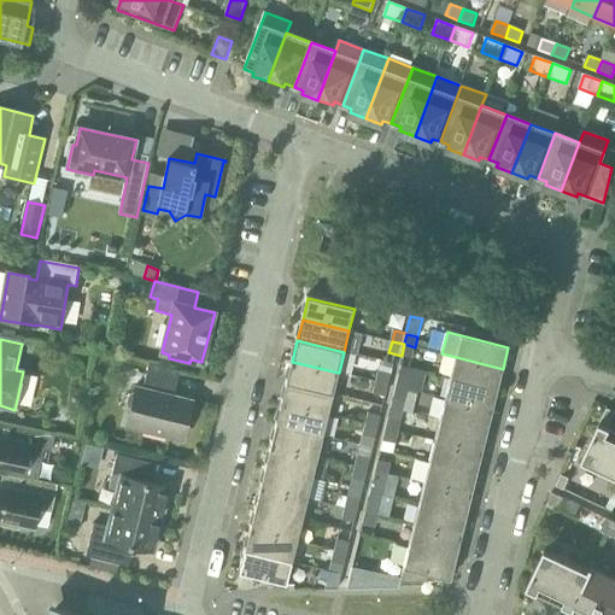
[(404,344),(402,356),(411,358),(415,347),(404,344)]
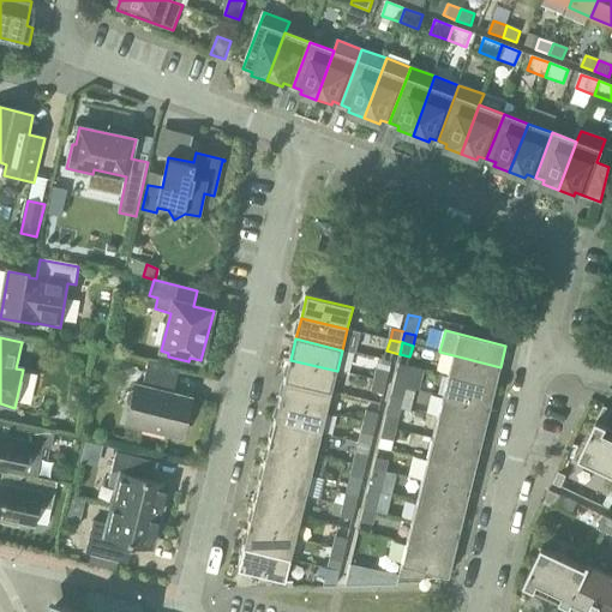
[(449,377),(450,377),(495,388),(501,367),(454,355),(449,377)]
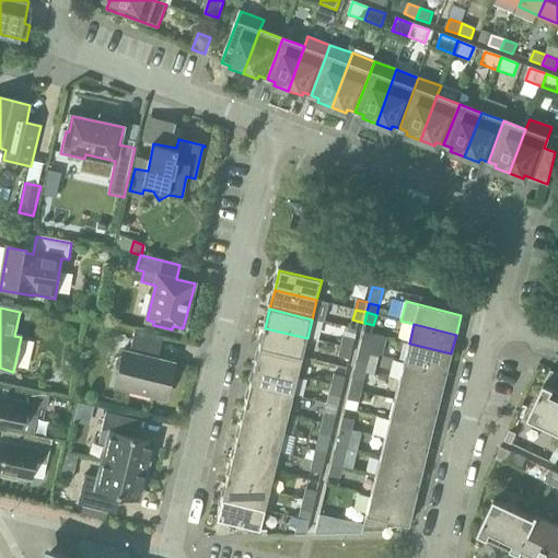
[(307,338),(265,328),(260,347),(302,358),(307,338)]
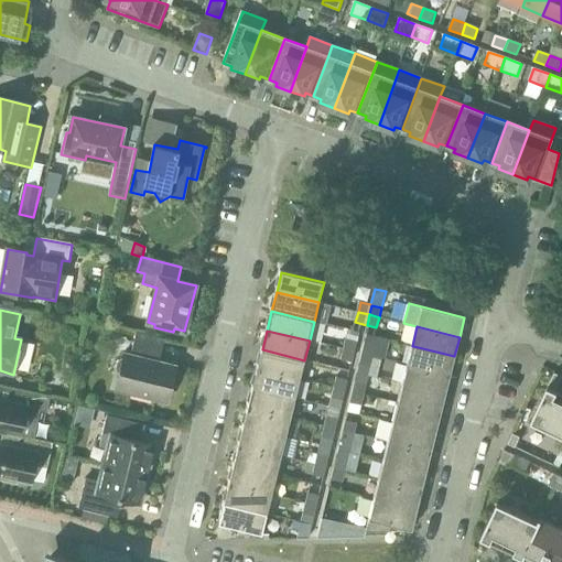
[(137,333),(131,356),(126,355),(123,359),(121,361),(120,363),(118,365),(118,366),(118,369),(119,373),(120,375),(117,390),(168,402),(175,367),(157,363),(159,354),(161,355),(164,339),(137,333)]
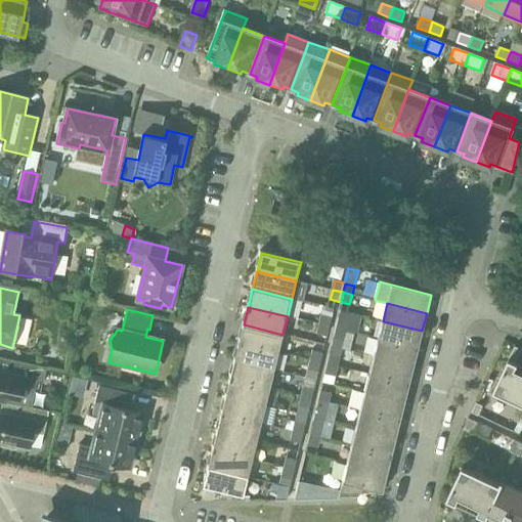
[(320,324),(330,327),(333,317),(322,315),(320,324)]
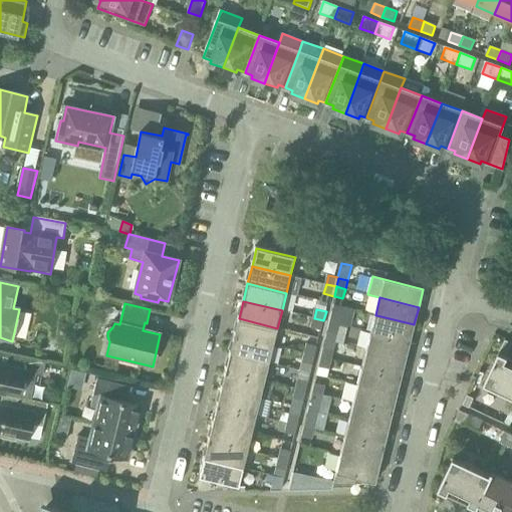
[(331,322),(340,324),(342,316),(333,313),(331,322)]
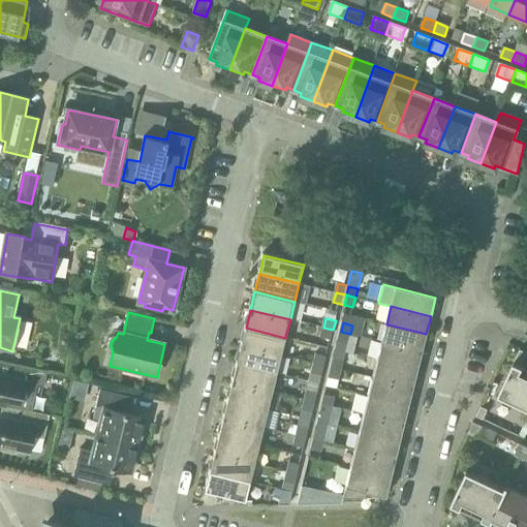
[(381,342),(382,342),(422,352),(426,334),(388,324),(386,324),(381,342)]
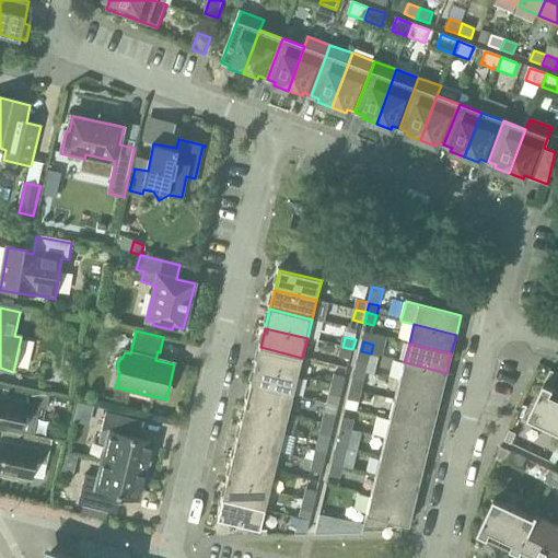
[(302,358),(260,347),(255,367),(298,376),(302,358)]
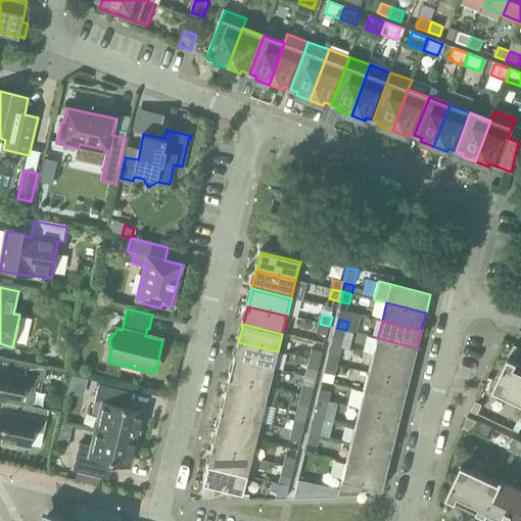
[(329,326),(320,324),(317,333),(327,336),(329,326)]
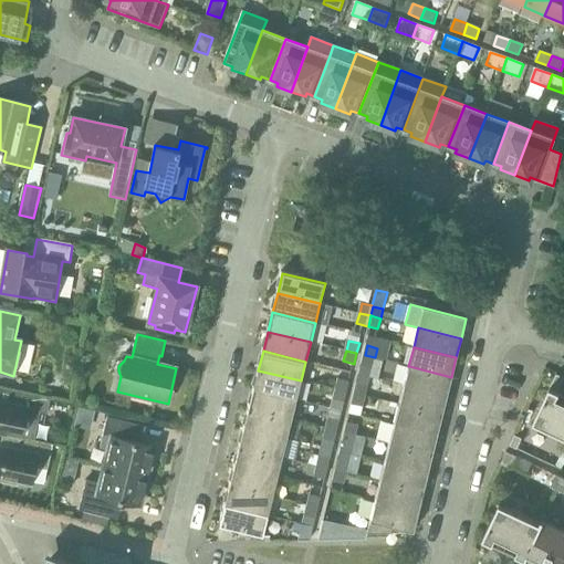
[(375,357),(365,355),(363,366),(373,368),(375,357)]
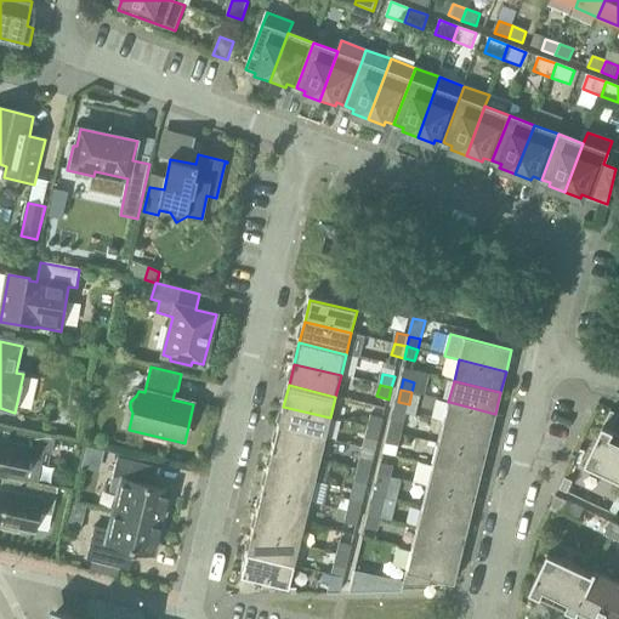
[(449,402),(448,402),(443,424),(490,435),(495,414),(449,402)]
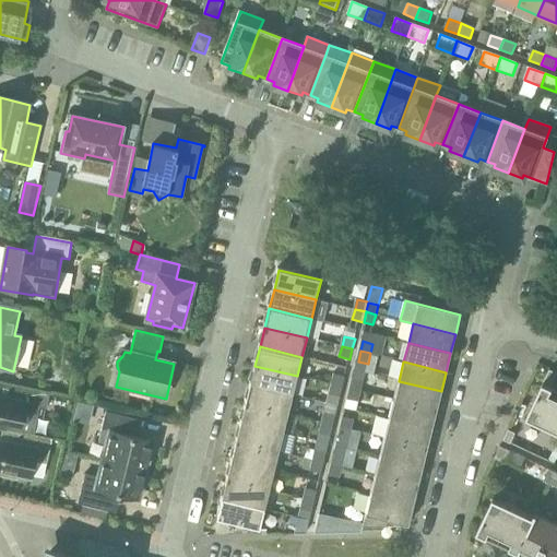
[(297,376),(255,366),(250,384),(293,395),(297,376)]
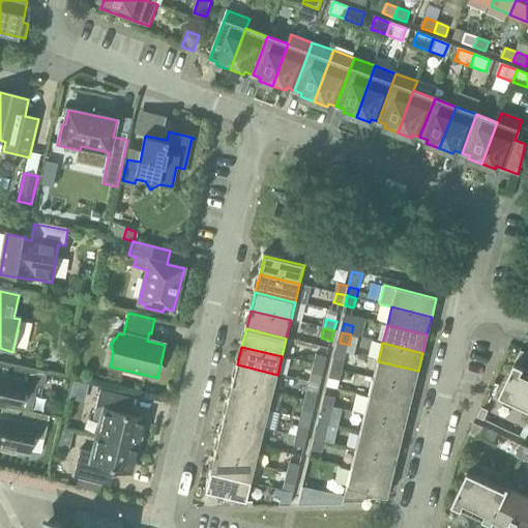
[(524,407),(527,398),(527,368),(525,367),(527,360),(527,353),(523,351),(502,397),(524,407)]
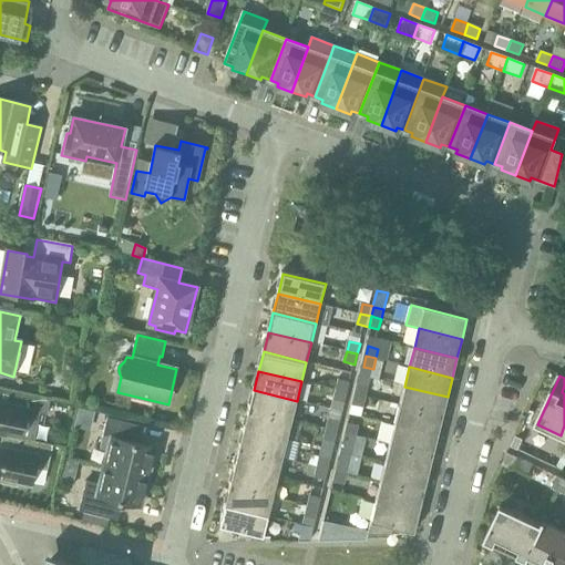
[(337,390),(348,392),(350,382),(339,380),(337,390)]
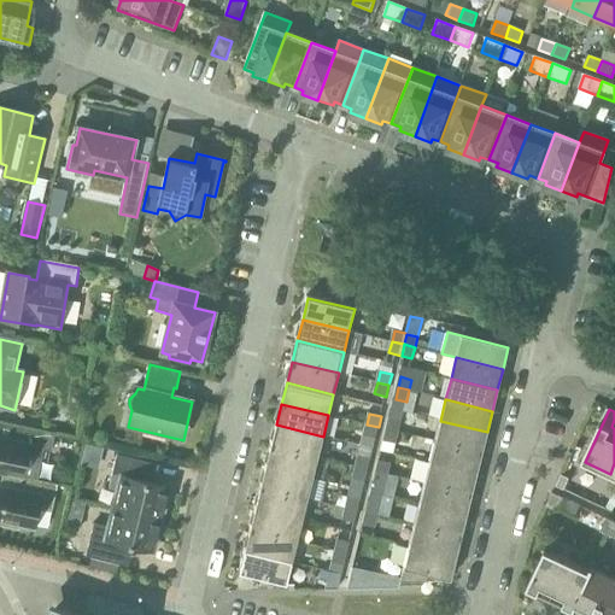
[(388,429),(399,432),(402,422),(391,419),(388,429)]
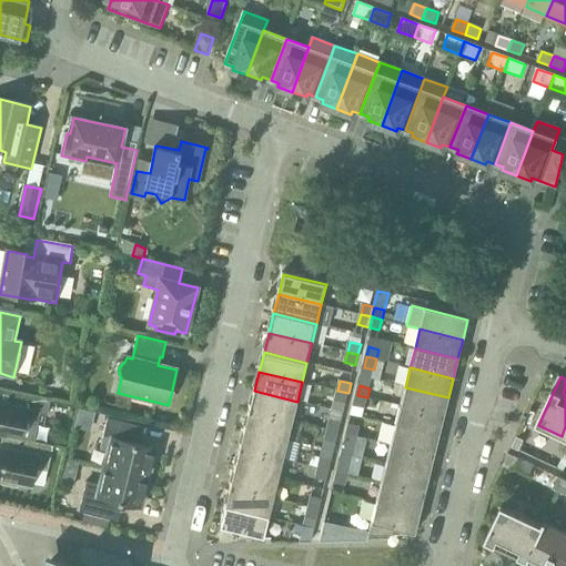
[(401,406),(402,406),(444,417),(448,397),(405,387),(401,406)]
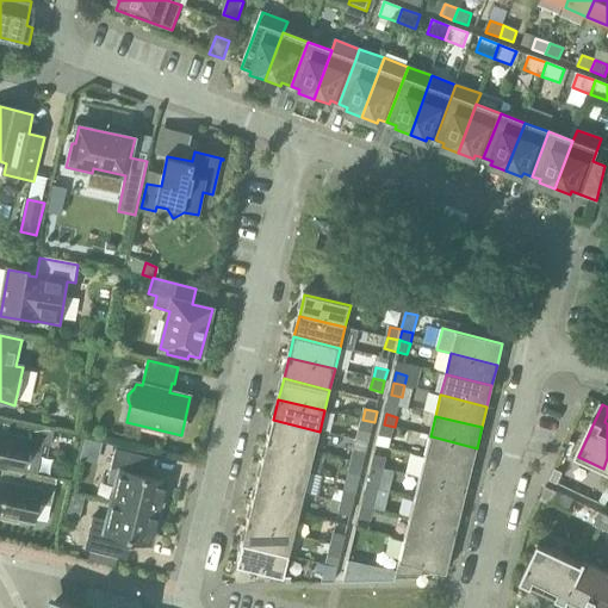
[(320,432),(273,420),(268,441),(315,452),(320,432)]
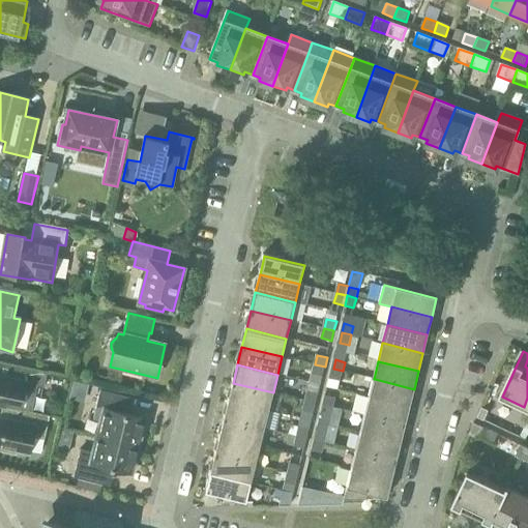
[(325,367),(315,364),(313,374),(322,377),(325,367)]
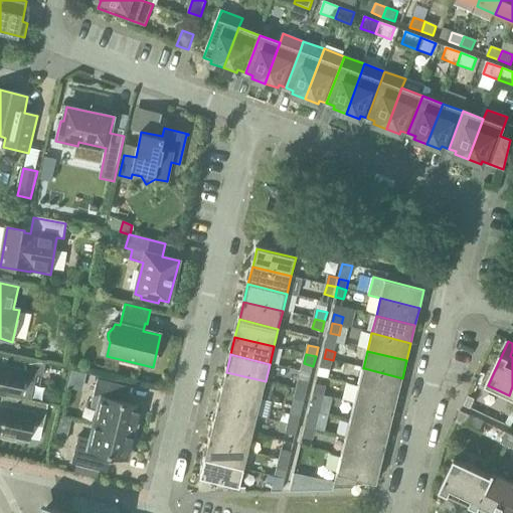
[(0,394),(19,399),(23,382),(35,384),(40,362),(11,356),(8,368),(0,365),(0,394)]
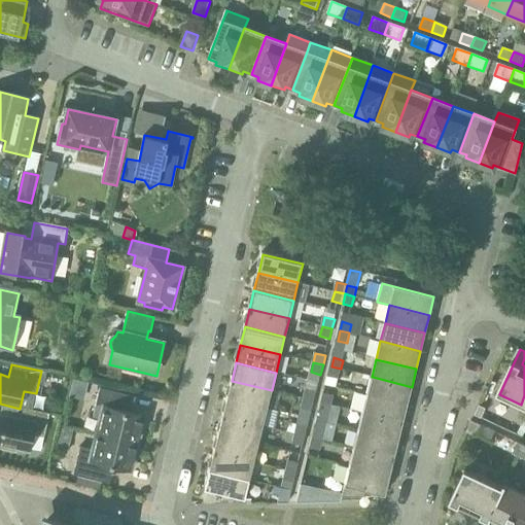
[(341,369),(331,366),(328,377),(338,379),(341,369)]
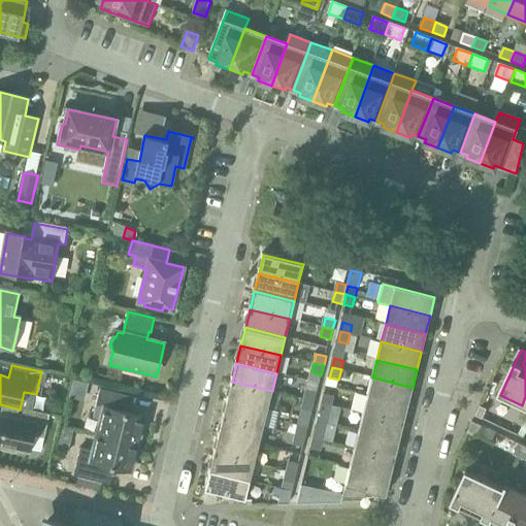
[(413,388),(373,377),(372,377),(368,396),(407,405),(413,388)]
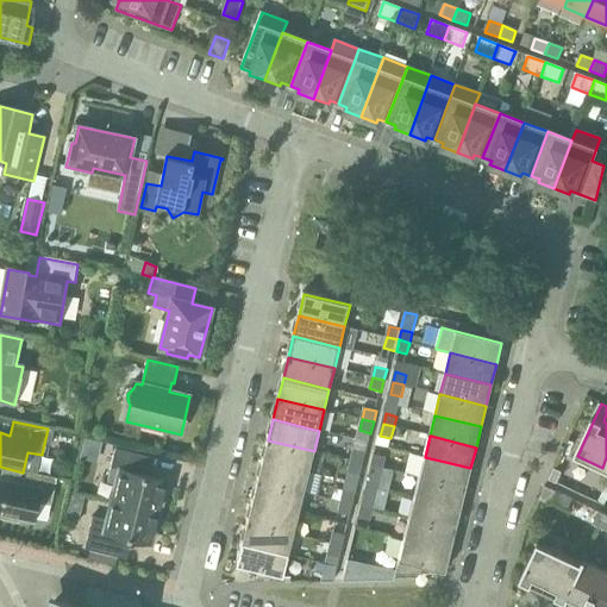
[(314,451),(268,440),(263,461),(308,473),(314,451)]
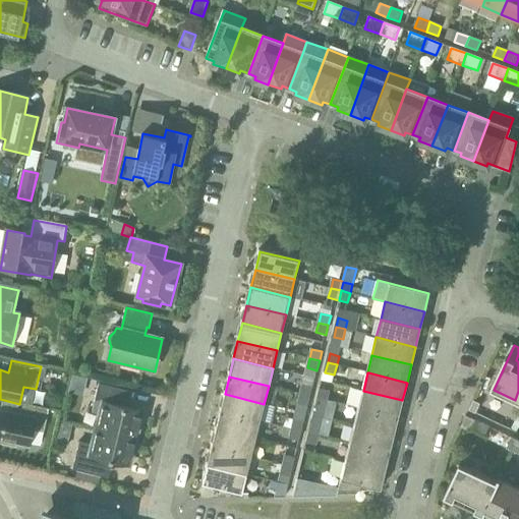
[(100,415),(96,429),(137,440),(143,412),(120,406),(124,391),(100,385),(93,413),(100,415)]
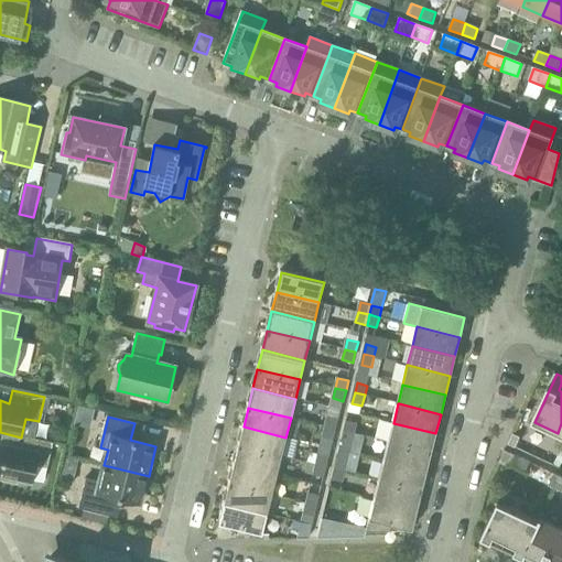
[(325,427),(336,429),(338,419),(327,417),(325,427)]
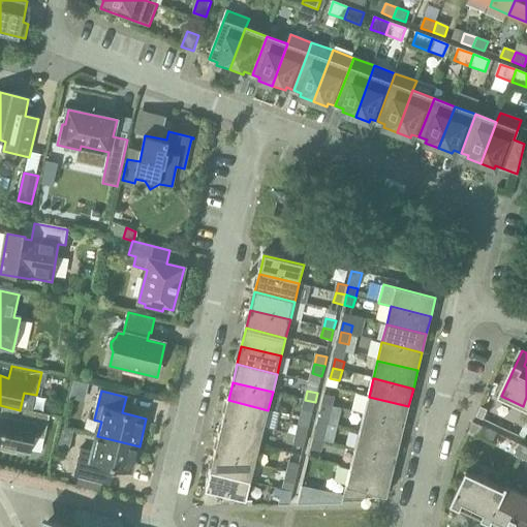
[(323,404),(333,406),(335,397),(326,395),(323,404)]
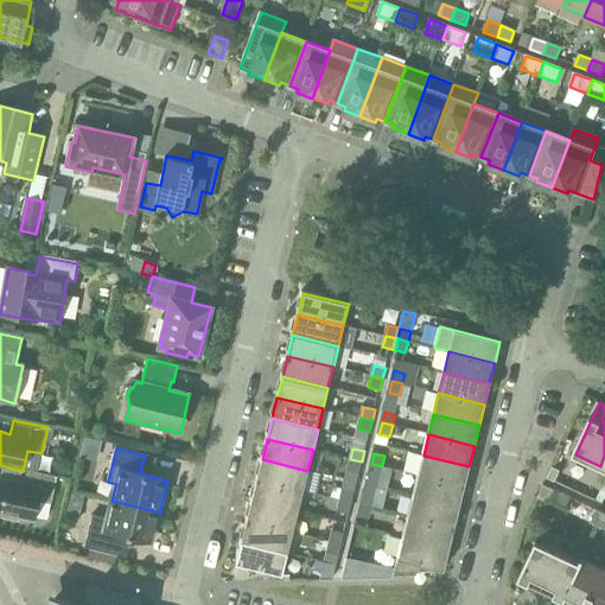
[(418,476),(419,476),(464,488),(469,466),(424,456),(418,476)]
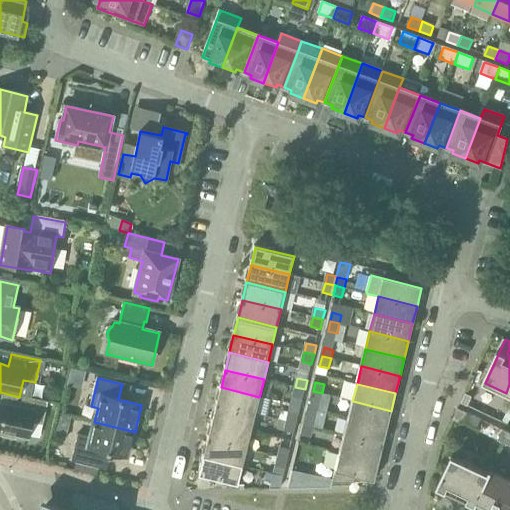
[(259,397),(221,387),(216,405),(255,414),(259,397)]
